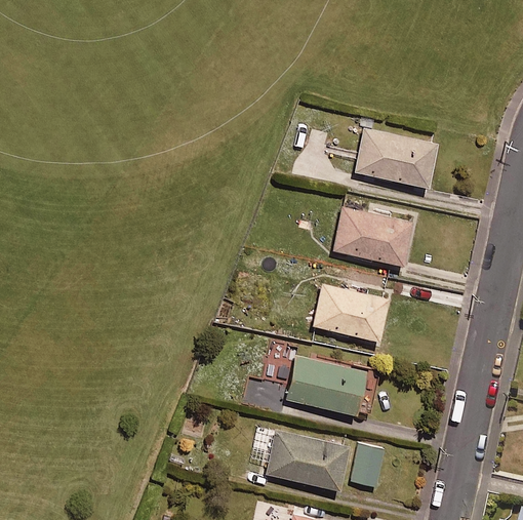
[(435,144),(363,129),(354,173),(426,188),(435,144)]
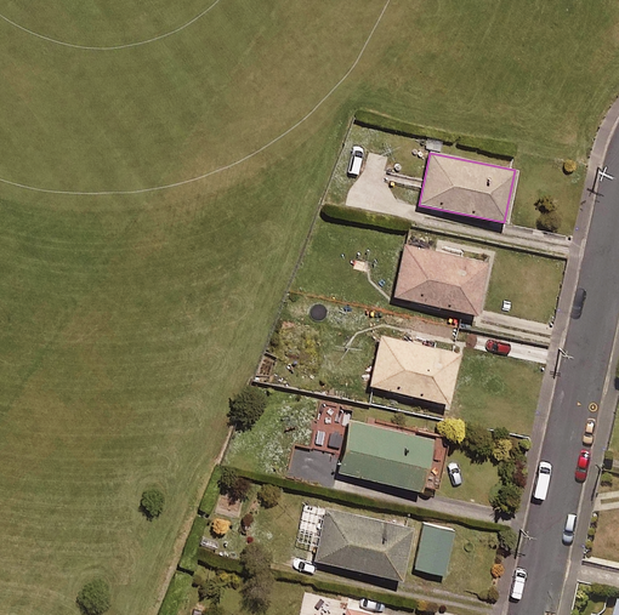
[(484,263),(403,248),(393,297),(475,314),(484,263)]
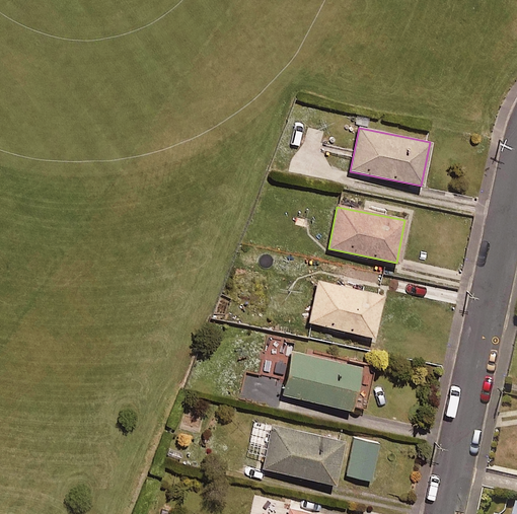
[(381,295),(317,281),(308,323),(372,338),(381,295)]
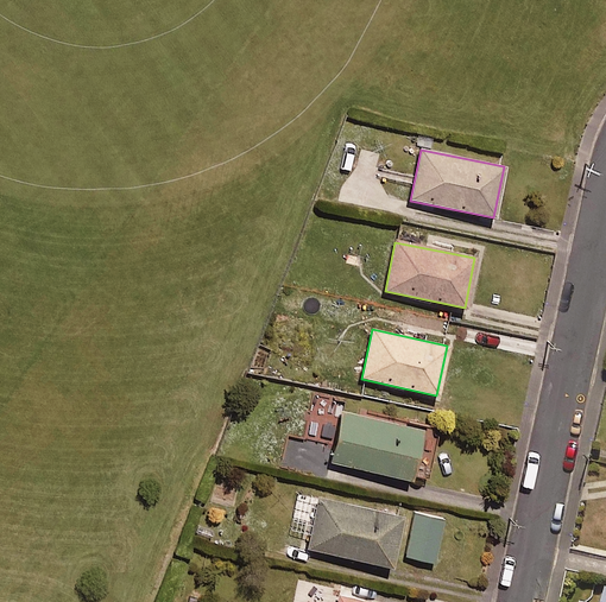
[(436,433),(340,413),(329,463),(425,485),(436,433)]
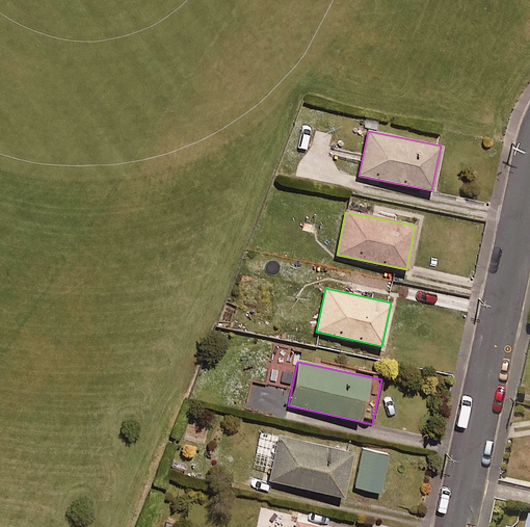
[(351,451),(279,436),(268,481),(341,497),(351,451)]
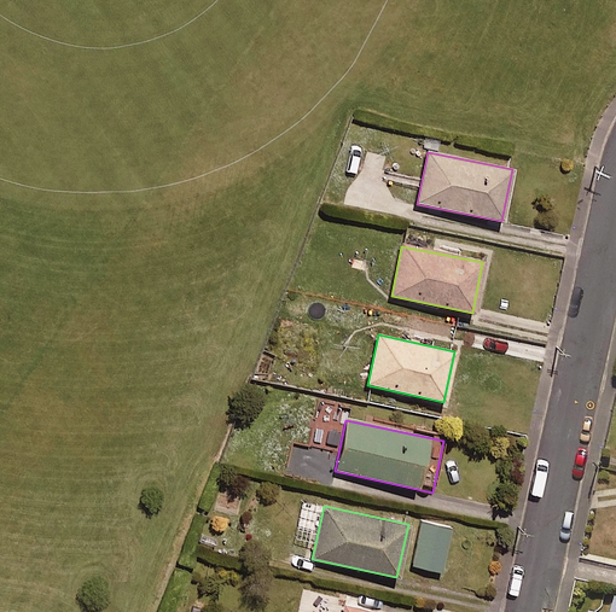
[(452,532),(423,525),(412,569),(441,575),(452,532)]
